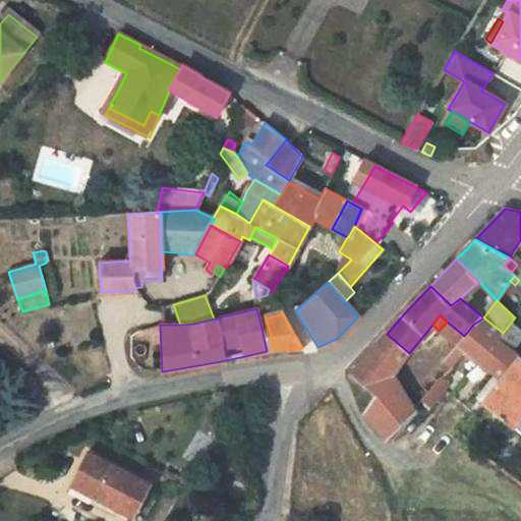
[(520,355),(512,349),(498,337),(503,333),(483,317),(473,325),(464,336),(458,344),(466,350),(489,369),(494,373),(501,379),(520,355)]
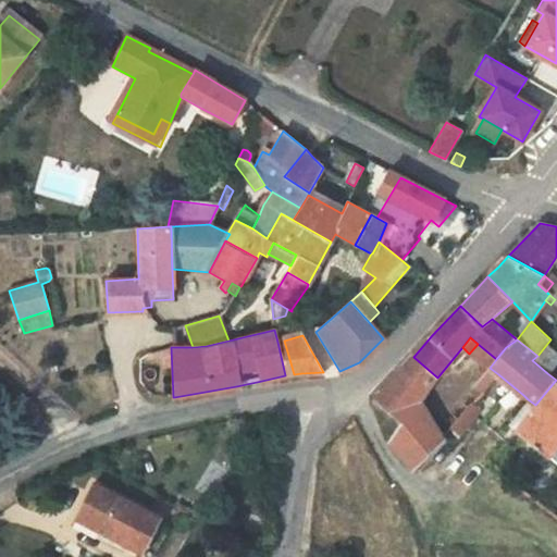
[(294,374),(284,341),(277,342),(285,375),(294,374)]
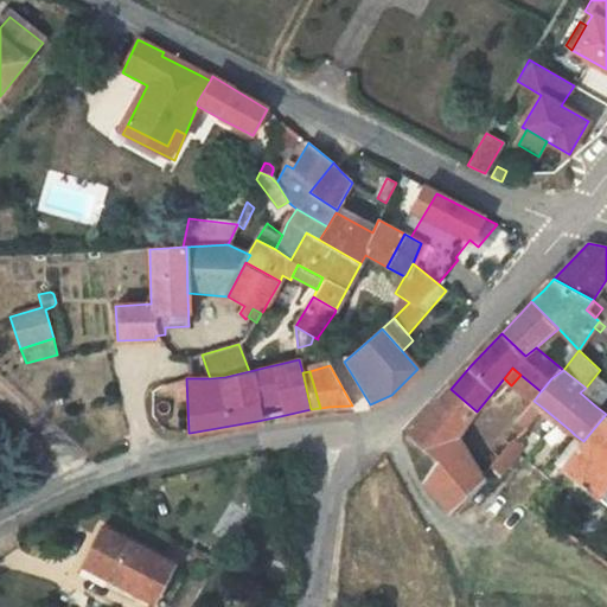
[(580,393),(596,407),(606,394),(606,385),(595,376),(586,388),(580,393)]
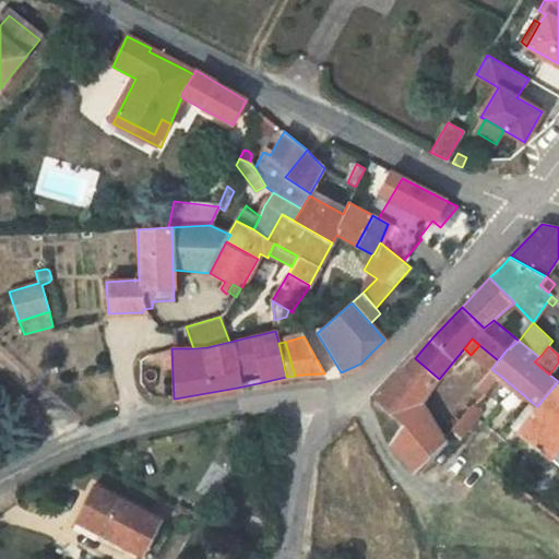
[(408,384),(424,399),(439,379),(415,358),(405,370),(414,378),(408,384)]
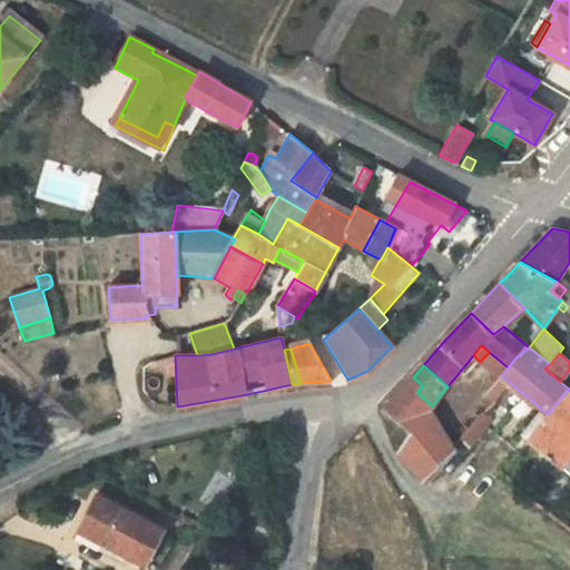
[(510,383),(501,376),(495,371),(479,390),(494,403),(510,383)]
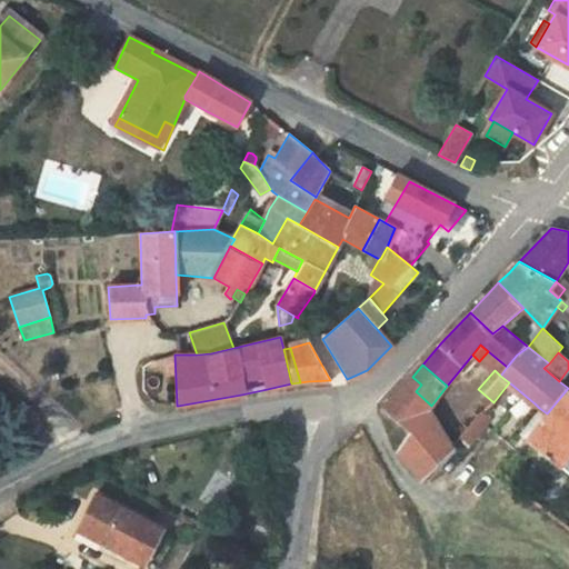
[(399,392),(385,408),(412,431),(429,409),(431,406),(416,391),(421,385),(412,377),(399,392)]
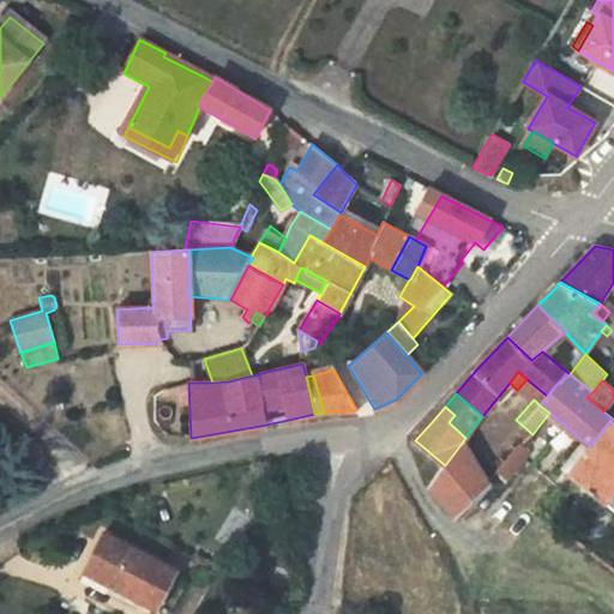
[(603,503),(613,488),(613,419),(590,446),(583,456),(567,475),(603,503)]
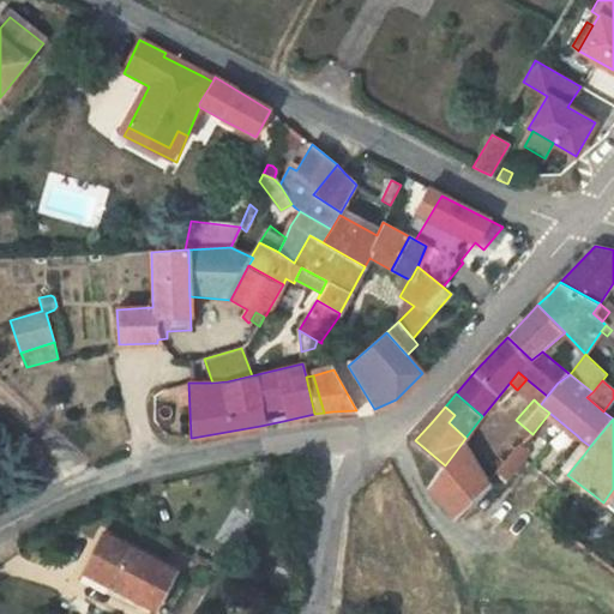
[(576,450),(583,456),(590,446),(582,440),(576,450)]
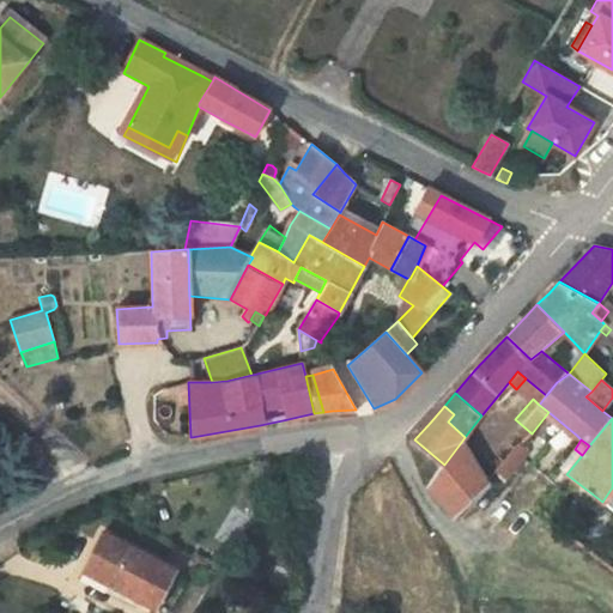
[(462,441),(444,465),(428,486),(453,516),(487,484),(462,441)]
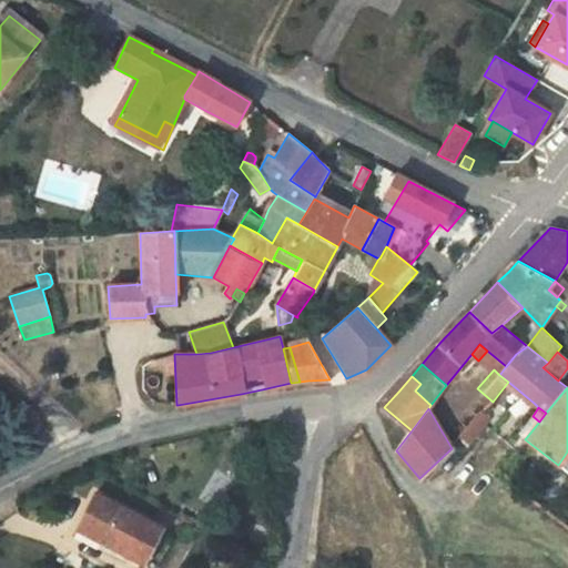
[(490,419),(483,413),(470,428),(478,435),(486,426),(490,419)]
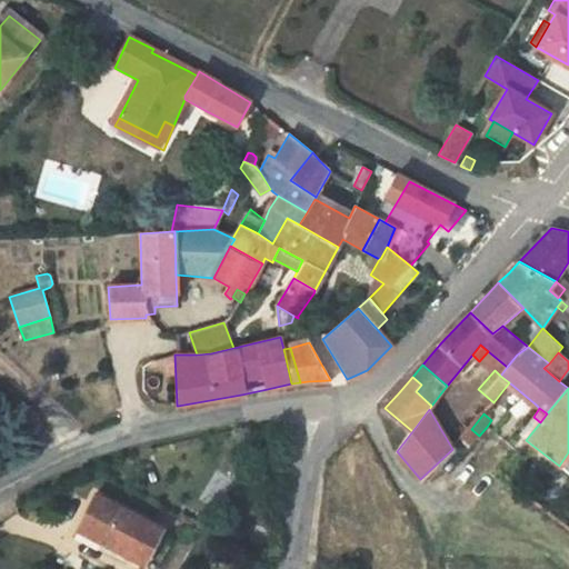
[(471,429),(461,440),(469,448),(479,436),(471,429)]
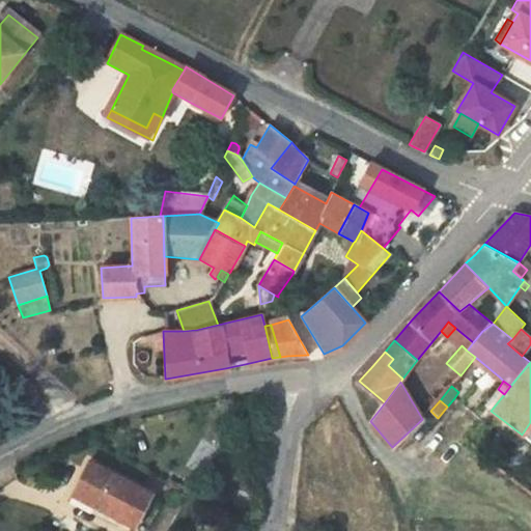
[(152,495),(89,460),(74,492),(104,507),(103,510),(135,527),(152,495)]
